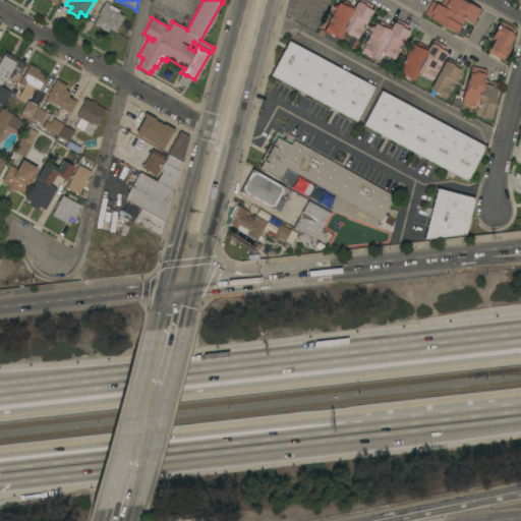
[(359,33),(356,39),(346,34),(347,33),(343,31),(339,39),(333,36),(333,37),(323,32),(327,24),(326,24),(334,10),(332,8),(333,5),(336,6),(338,3),(341,4),(343,1),(354,6),(356,2),(357,3),(358,0),(360,0),(371,6),(369,9),(372,11),(360,33),(359,33)]
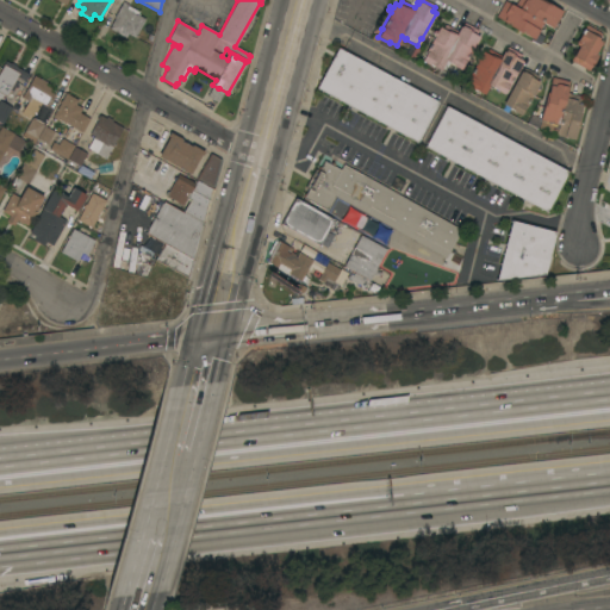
[(552,29),(542,23),(534,39),(509,26),(510,25),(496,17),(505,1),(515,6),(517,0),(541,0),(561,12),(552,29)]
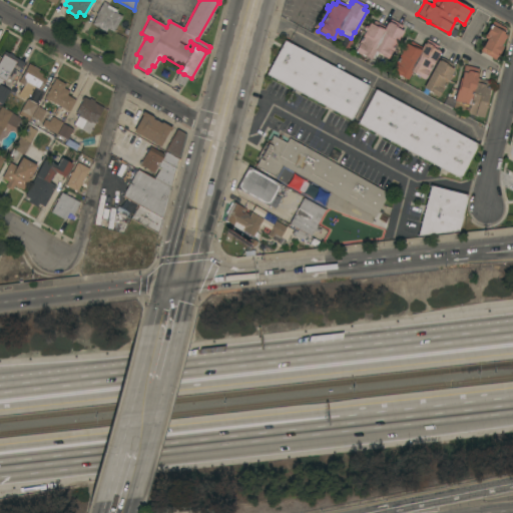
[(113,32),(107,28),(105,32),(91,24),(96,15),(103,1),(108,4),(107,5),(116,10),(115,13),(122,16),(113,32)]
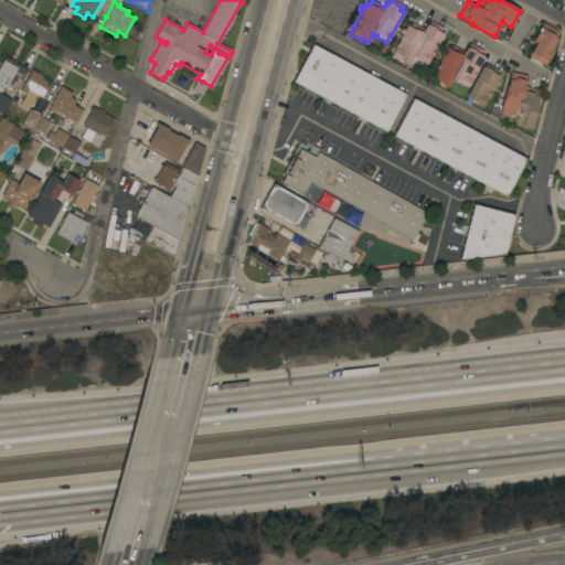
[(409,28),(412,23),(424,29),(426,24),(427,25),(429,21),(443,29),(440,33),(444,34),(430,59),(429,59),(426,65),(415,60),(416,57),(413,55),(408,63),(414,66),(411,73),(404,70),(406,64),(402,62),(401,63),(390,56),(394,50),(393,49),(402,34),(400,31),(402,27),(404,29),(406,25),(409,28)]
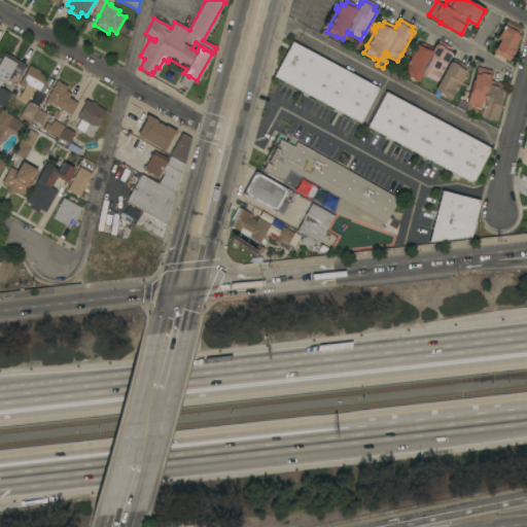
[(519,29),(516,35),(519,37),(514,47),(516,48),(508,62),(493,53),(499,40),(497,38),(497,36),(498,35),(506,22),(519,29)]
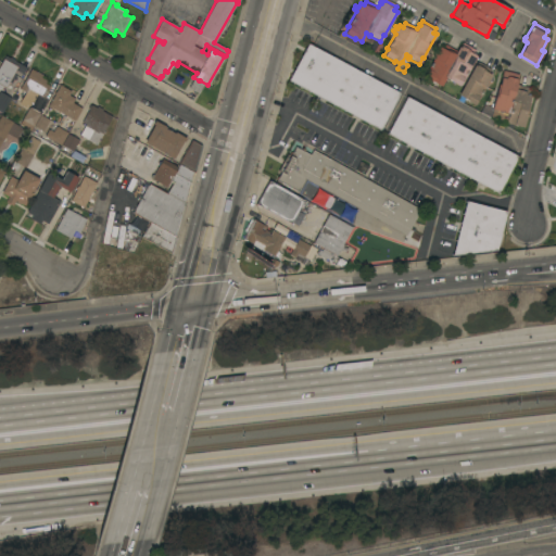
[(434,83),(433,84),(424,78),(428,70),(434,55),(433,52),(434,49),(438,51),(439,47),(442,49),(444,45),(456,51),(458,48),(459,48),(463,42),(476,50),(472,54),(476,57),(464,79),(463,79),(458,86),(449,80),(449,79),(445,77),(441,87),(434,83)]
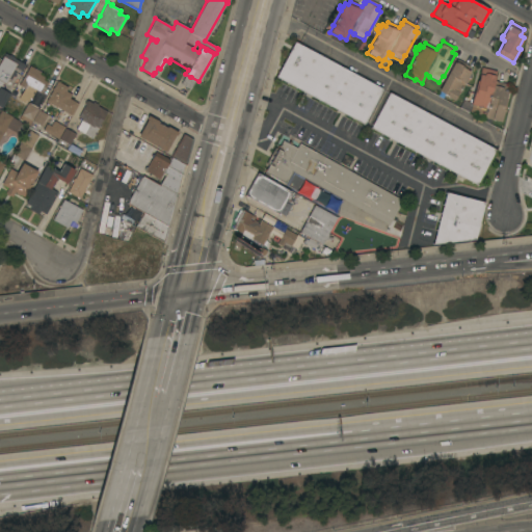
[(294,43),(381,89),(363,125),(275,77),(294,43)]
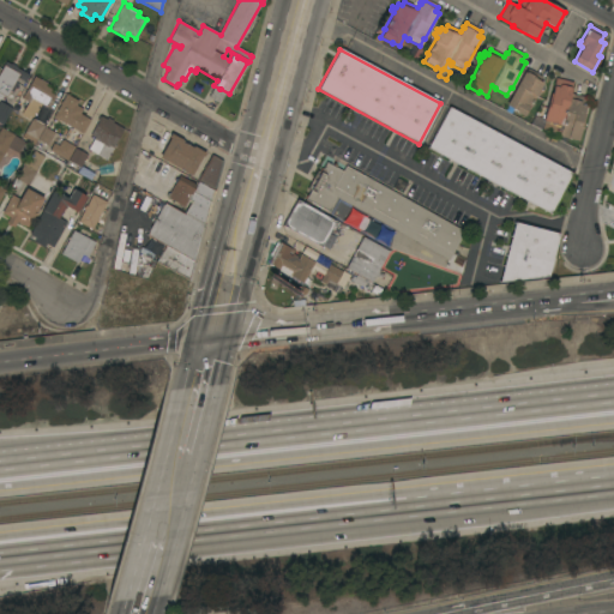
[(25,82),(17,78),(14,82),(17,83),(12,92),(10,91),(6,97),(2,95),(0,98),(0,71),(5,61),(10,64),(11,64),(17,67),(16,67),(29,74),(25,82)]
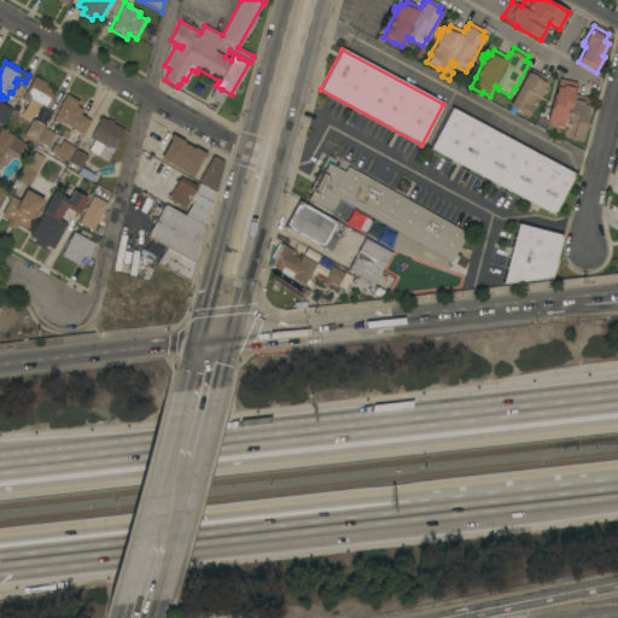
[(529,74),(529,73),(537,77),(536,79),(547,85),(544,87),(547,91),(544,94),(541,93),(532,110),(531,110),(528,117),(519,112),(519,111),(509,105),(526,74),(529,74)]
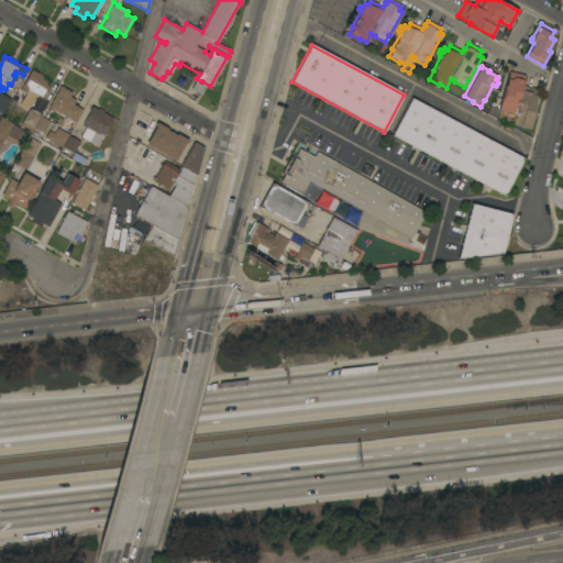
[(26,109),(19,106),(25,94),(20,90),(31,70),(43,76),(42,78),(46,81),(45,85),(50,87),(44,98),(42,98),(37,96),(32,106),(31,105),(28,108),(26,109)]
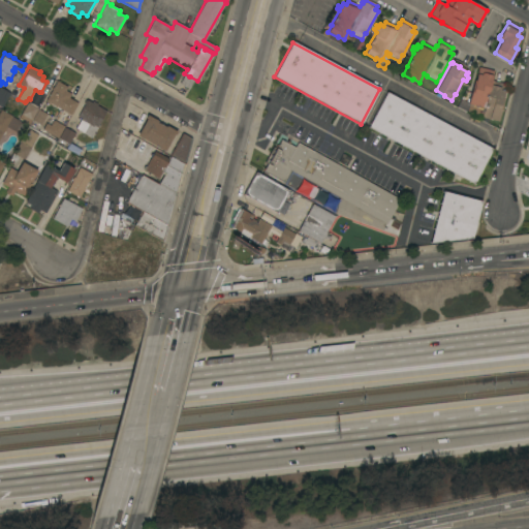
[(468,104),(473,81),(475,81),(478,67),(494,71),(491,81),(505,84),(502,98),(503,98),(498,121),(481,118),(481,115),(466,112),(468,104)]
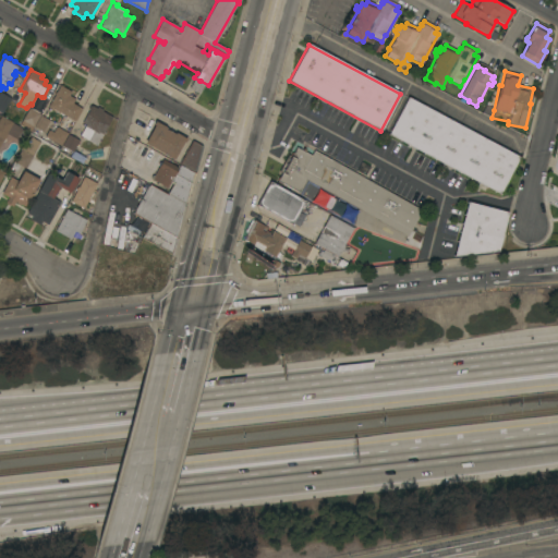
[(53,109),(52,110),(50,109),(50,108),(48,107),(55,95),(53,95),(55,93),(56,93),(60,85),(71,92),(69,96),(75,99),(72,104),(82,109),(74,121),(53,109)]
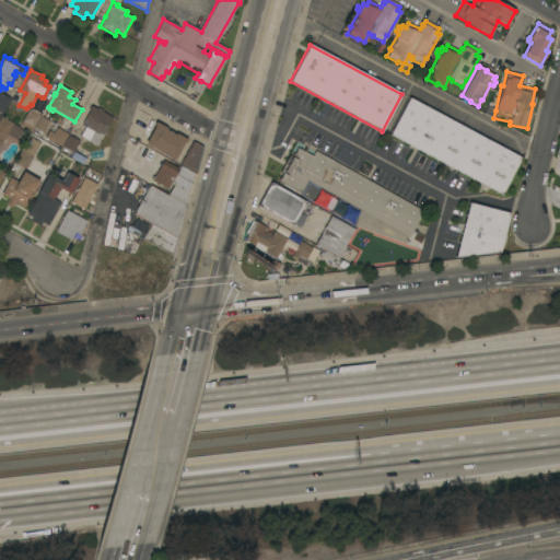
[(2,114),(0,113),(0,93),(11,98),(2,114)]
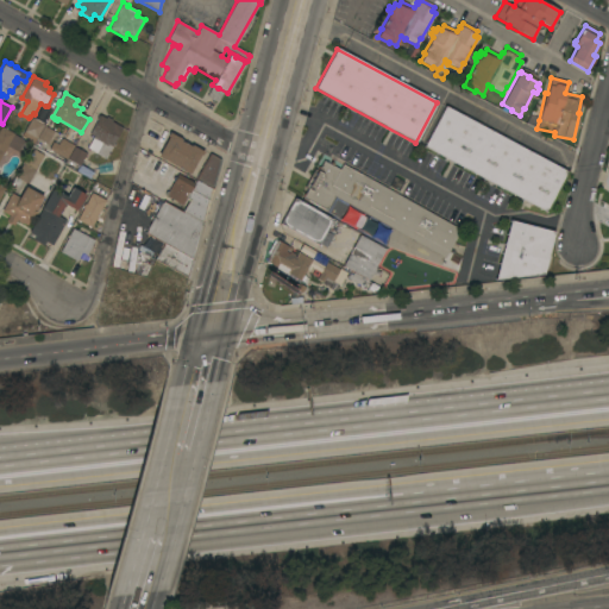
[(567,173),(546,212),(424,146),(445,106),(567,173)]
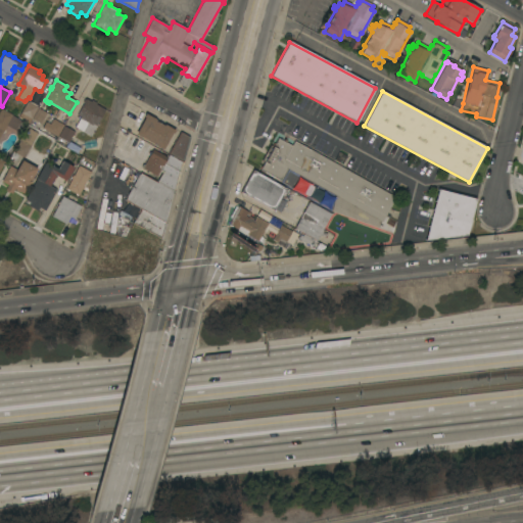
[(96,126),(97,126),(91,137),(83,132),(75,127),(81,117),(77,115),(84,103),(83,102),(85,99),(86,99),(91,102),(91,100),(96,103),(95,104),(105,110),(96,126)]
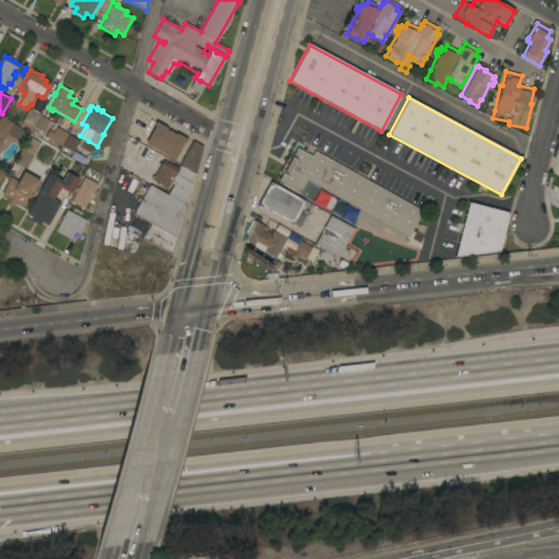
[(31,132),(20,126),(28,108),(30,109),(31,108),(39,113),(39,114),(40,115),(31,132)]
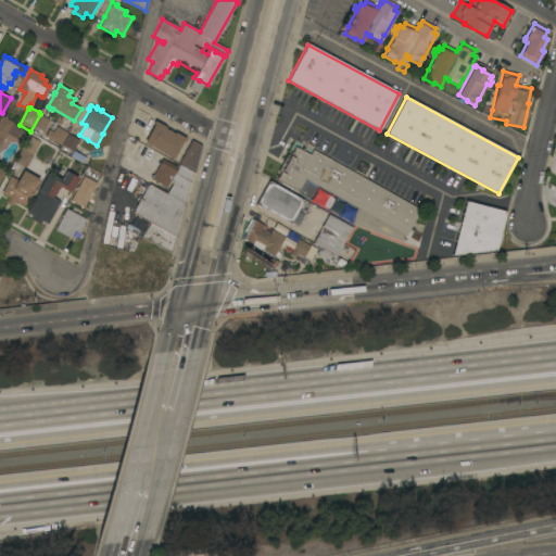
[(12,146),(2,140),(0,144),(0,116),(1,115),(22,127),(12,146)]
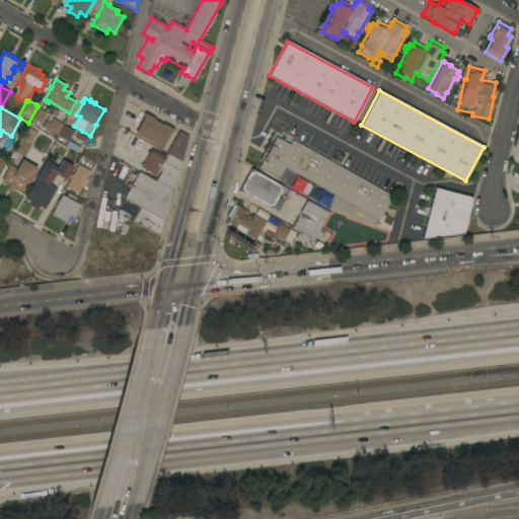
[(40,124),(31,119),(38,107),(46,112),(40,124)]
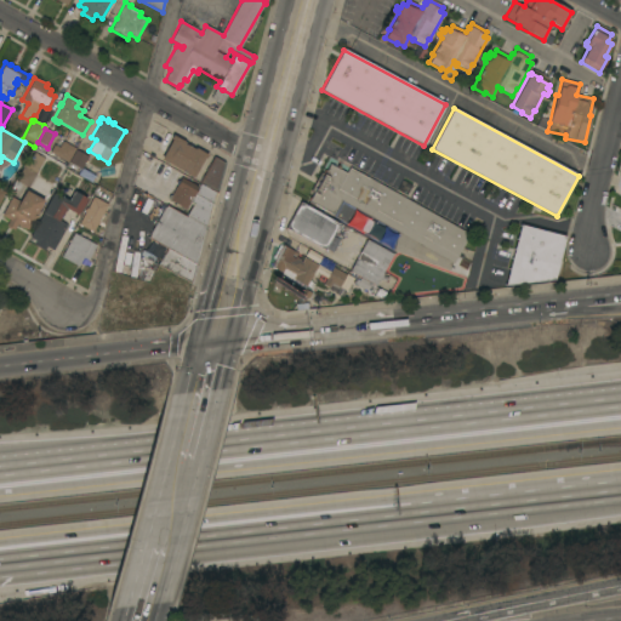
[(171,140),(170,138),(172,135),(184,142),(184,143),(194,149),(195,148),(208,155),(205,159),(204,158),(193,177),(160,159),(171,140)]
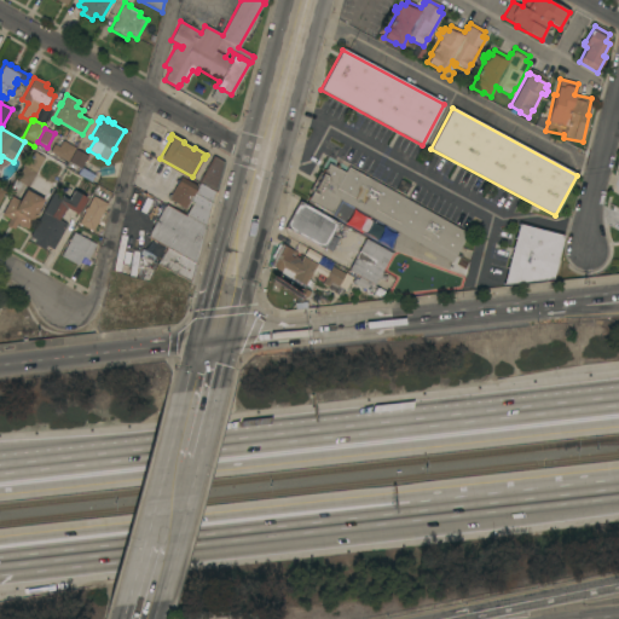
[(55,144),(59,148),(63,140),(75,148),(67,162),(50,151),(55,144)]
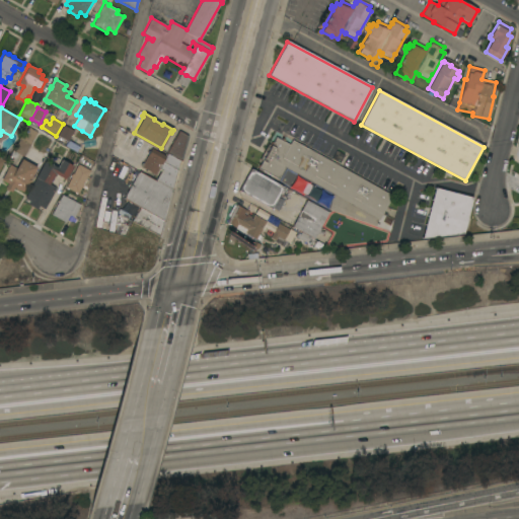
[(68,142),(58,136),(64,125),(74,131),(68,142)]
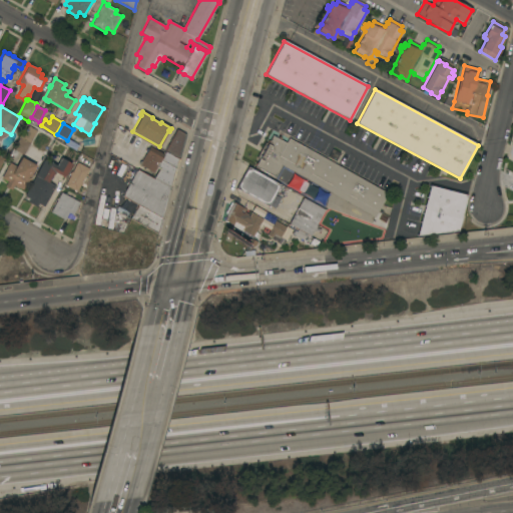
[(20,137),(27,125),(36,130),(29,142),(20,137)]
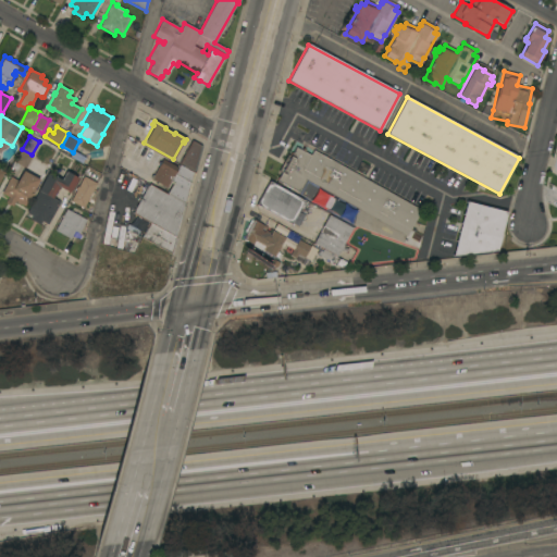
[(178,164),(192,140),(201,147),(195,173),(180,164),(178,164)]
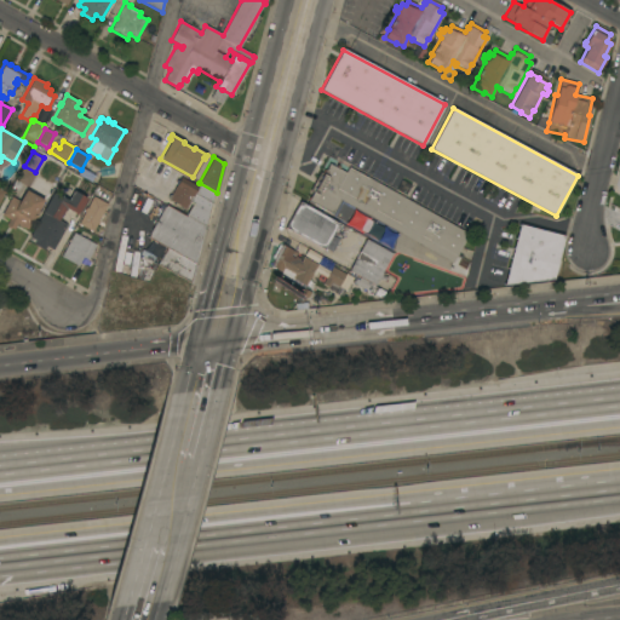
[(340,200),(334,211),(333,211),(332,214),(306,200),(310,194),(311,195),(313,193),(310,190),(320,172),(322,174),(328,164),(345,173),(349,167),(365,177),(366,177),(469,234),(453,263),(340,200)]
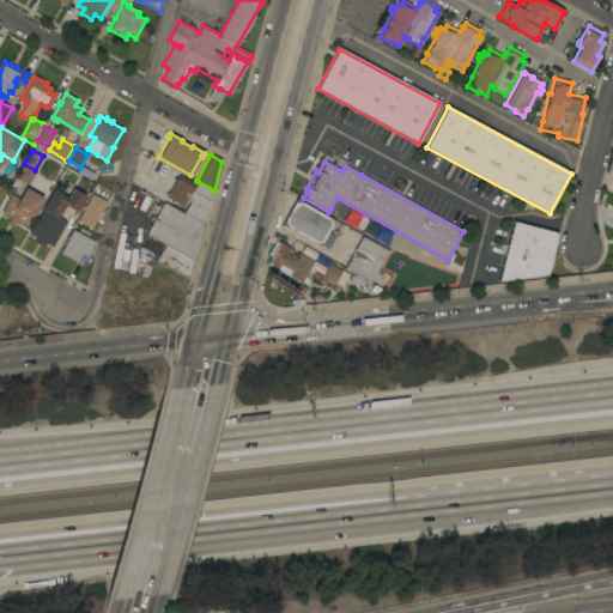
[(28,184),(16,178),(23,164),(36,171),(28,184)]
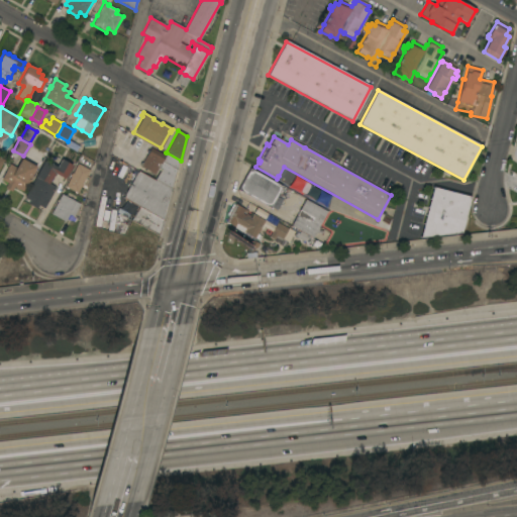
[(173,189),(171,189),(154,180),(160,170),(158,169),(154,175),(140,167),(140,166),(139,165),(141,163),(142,163),(147,153),(146,153),(146,151),(146,150),(147,149),(148,150),(150,148),(165,156),(167,152),(181,161),(173,189)]
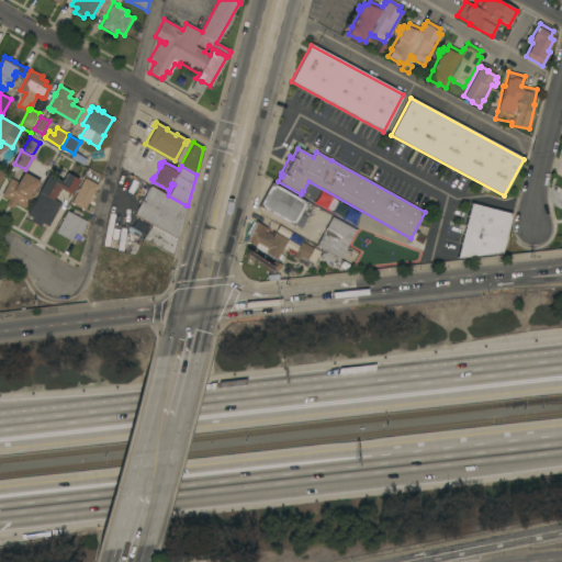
[(23,209),(14,204),(12,208),(10,206),(11,205),(10,204),(9,206),(6,204),(9,199),(1,194),(11,178),(18,182),(23,172),(38,181),(38,182),(23,209)]
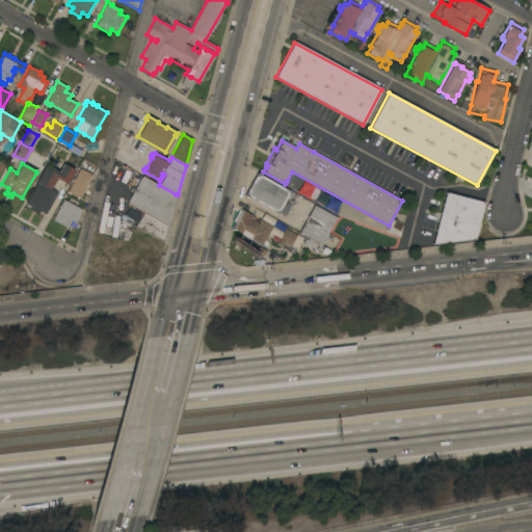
[(46,214),(40,211),(37,214),(29,210),(31,206),(25,203),(46,165),(58,173),(63,164),(74,170),(67,184),(56,179),(50,189),(57,192),(46,214)]
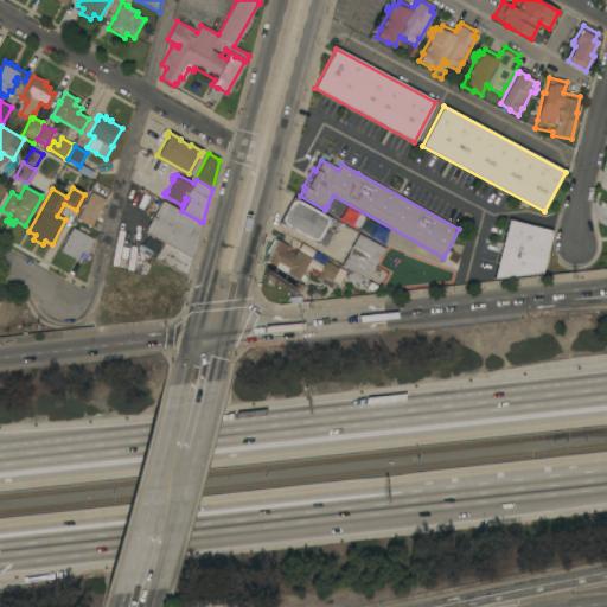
[(106,200),(96,216),(97,217),(96,219),(95,219),(91,227),(76,219),(83,208),(82,206),(84,203),(85,204),(91,192),(106,200)]
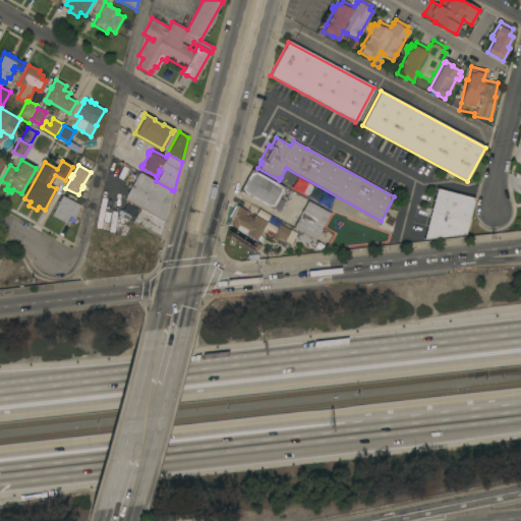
[(284,188),(272,210),(239,191),(251,170),(284,188)]
